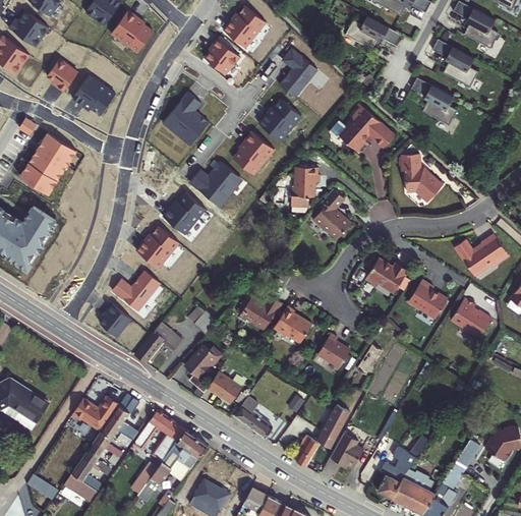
[(30,0),(29,2),(50,17),(62,0),(30,0)]
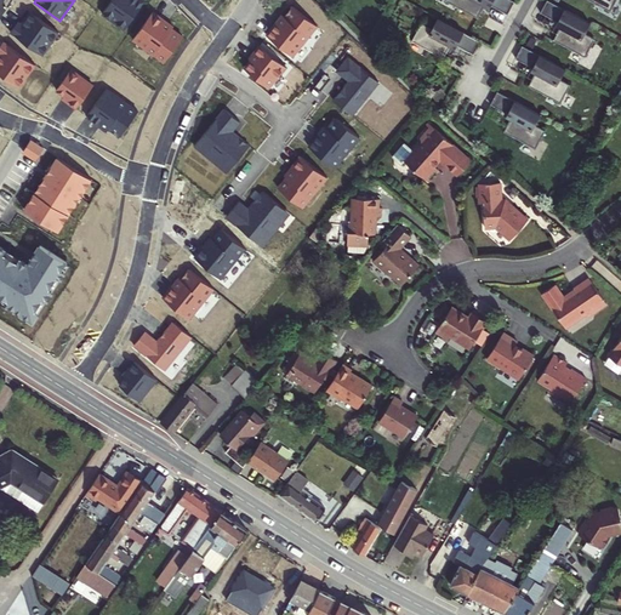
[(109,0),(100,13),(123,29),(143,1),(141,0),(109,0)]
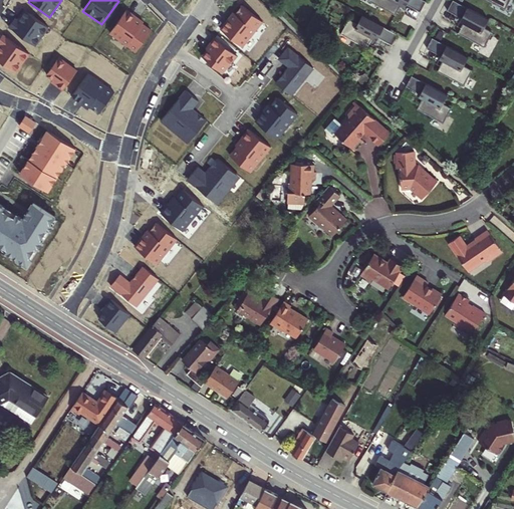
[(426,2),(421,0),(369,0),(368,2),(396,17),(401,6),(405,8),(407,5),(421,13),(426,2)]
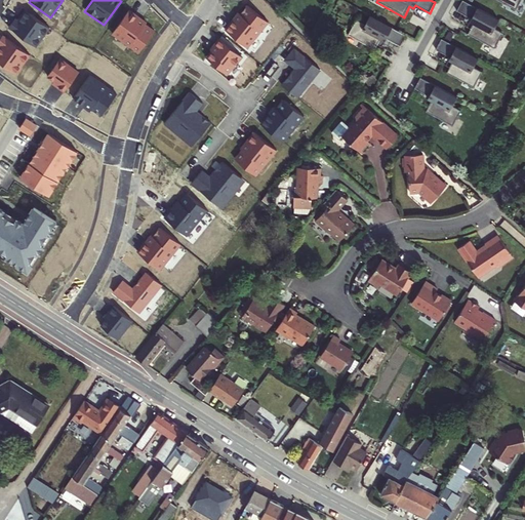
[(495,0),(515,10),(520,0),(495,0)]
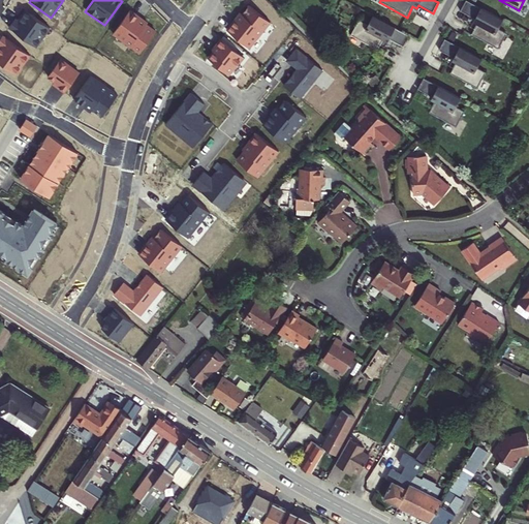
[(497,29),(502,20),(466,1),(460,11),(474,19),(472,22),(476,24),(471,35),(498,50),(506,34),(497,29)]
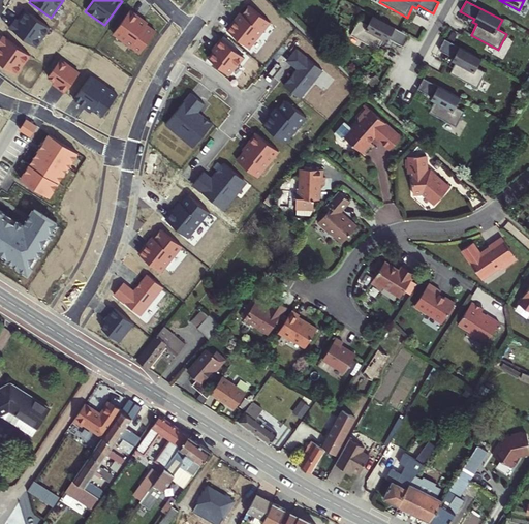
[(239,12),(224,29),(247,48),(269,22),(247,5),(240,14),(239,12)]
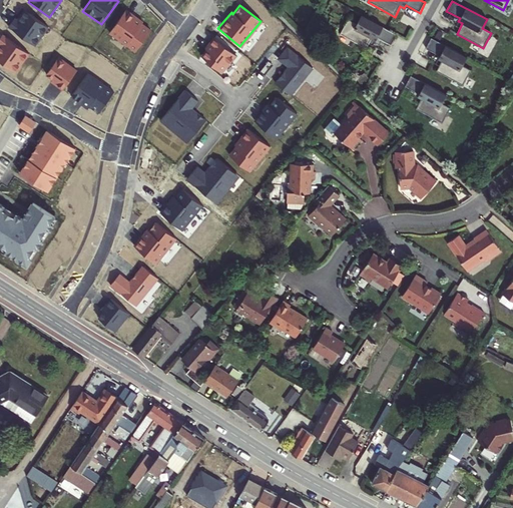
[(124,10),(108,33),(134,51),(149,30),(140,24),(141,22),(124,10)]
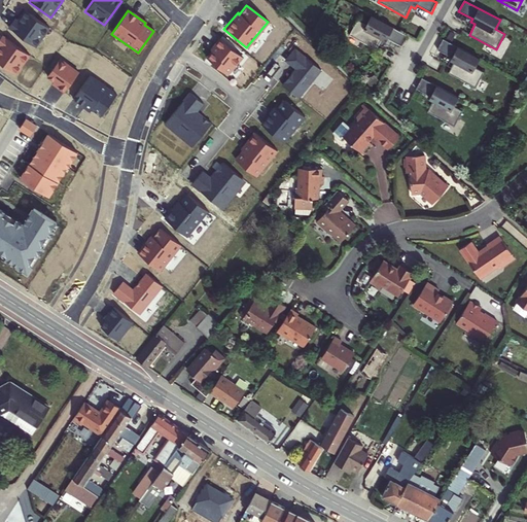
[(14,21),(9,29),(36,48),(49,30),(30,15),(27,20),(22,20),(21,19),(18,23),(14,21)]
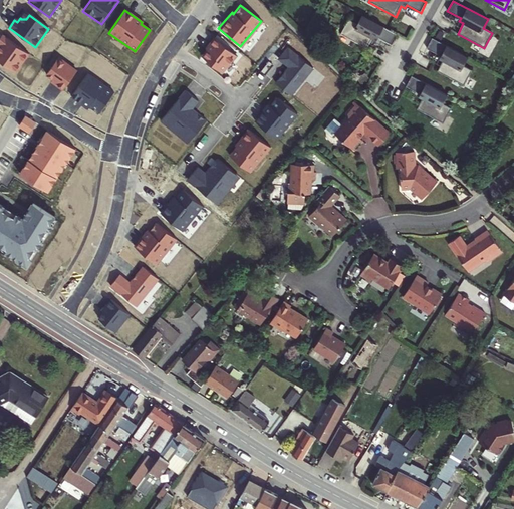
[(398,36),(362,17),(358,25),(349,21),(341,36),(367,50),(373,40),(376,42),(378,39),(393,46),(398,36)]
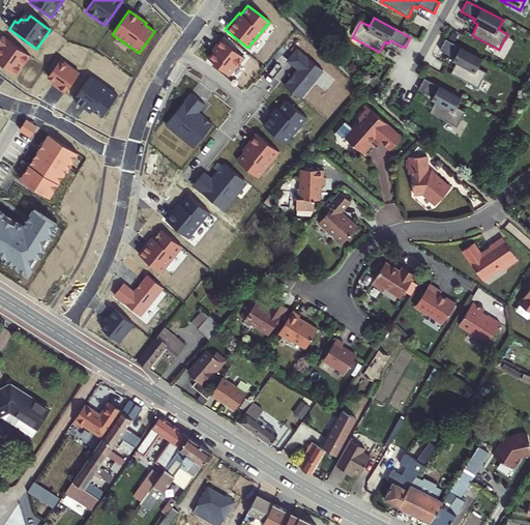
[(30,57),(3,37),(0,40),(0,64),(16,76),(30,57)]
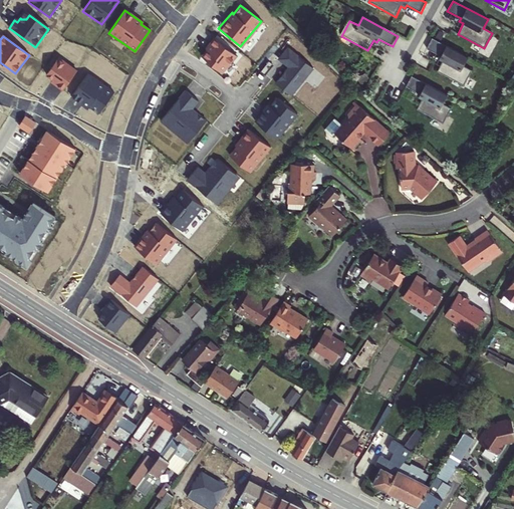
[(205,49),(200,56),(220,73),(235,55),(213,37),(204,48),(205,49)]
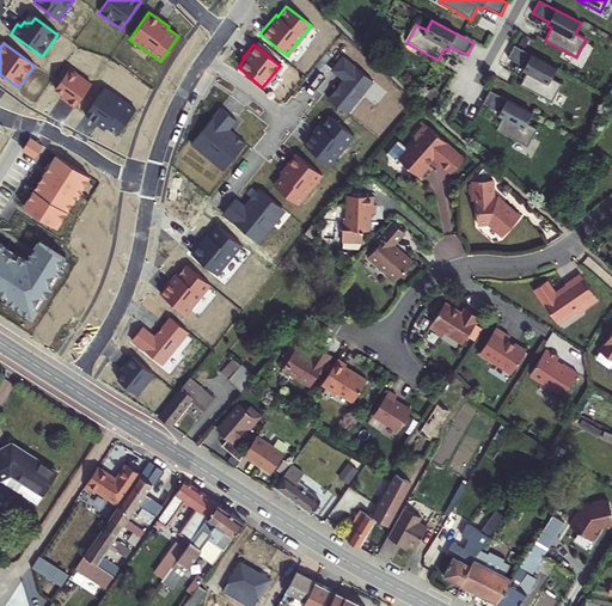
[(551,79),(557,68),(514,46),(508,59),(525,67),(522,71),(527,73),(520,86),(552,103),(562,85),(551,79)]
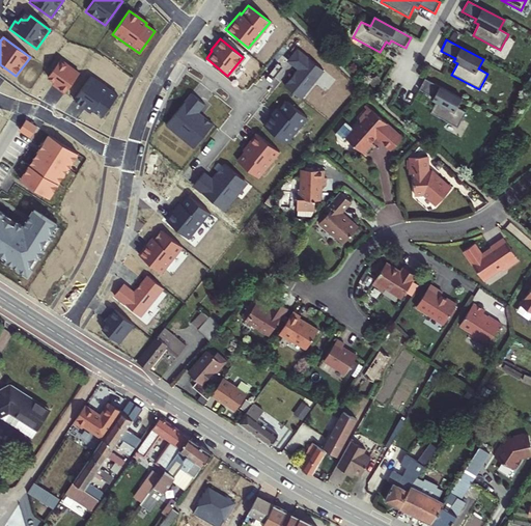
[(297,68),(283,86),(299,99),(322,70),(296,49),(286,60),(297,68)]
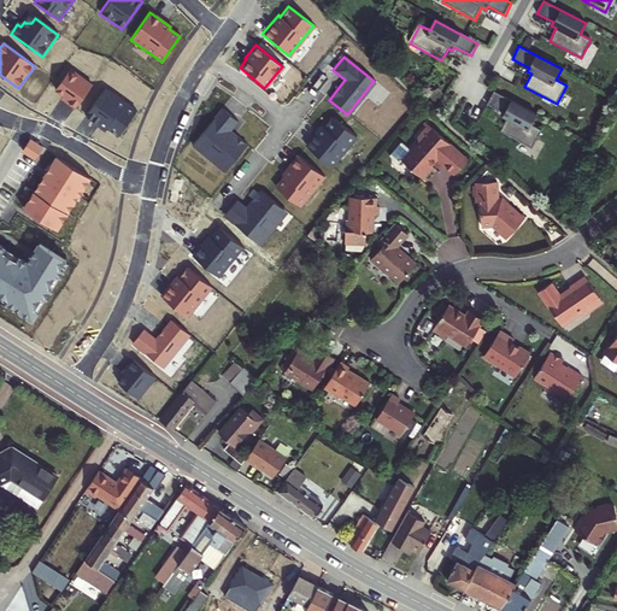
[(92,86),(69,70),(54,90),(69,100),(66,103),(75,109),(92,86)]
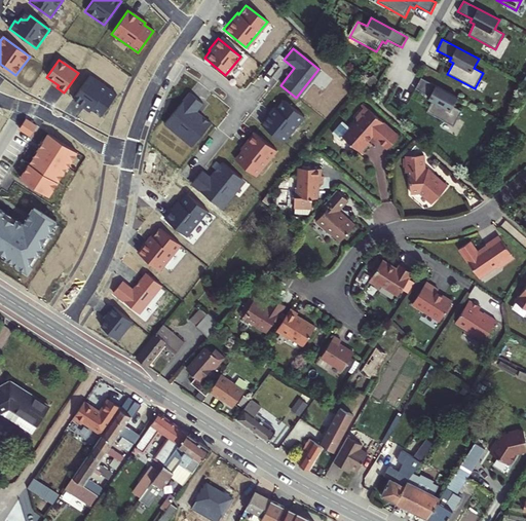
[(117,96),(90,76),(73,100),(83,107),(85,106),(102,117),(117,96)]
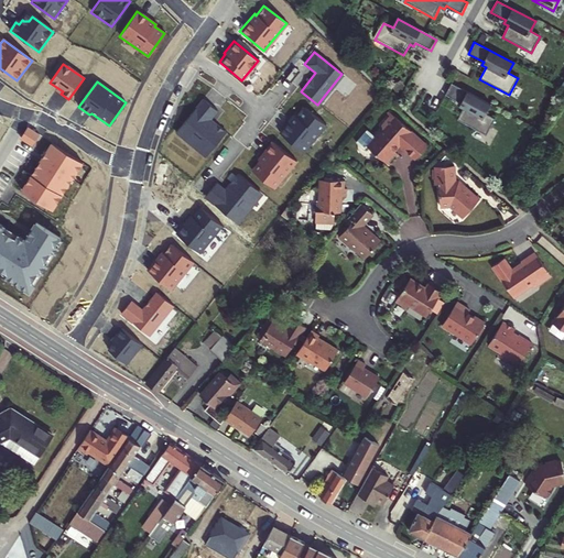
[(486,115),(490,105),(452,84),(445,96),(461,104),(459,107),(463,109),(457,120),(486,137),(495,119),(486,115)]
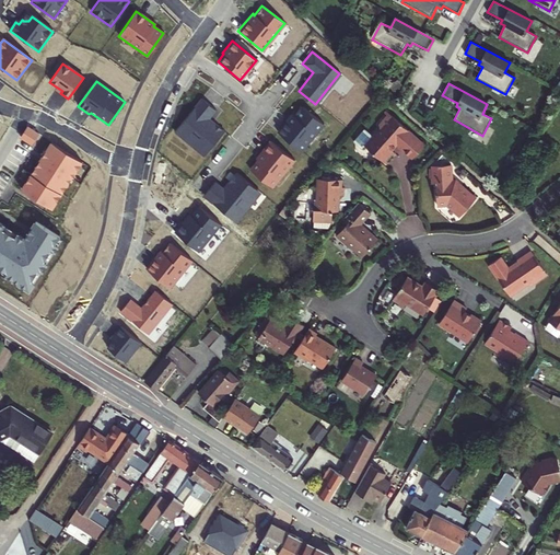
[(200,99),(174,131),(189,145),(191,140),(206,152),(223,131),(208,118),(214,111),(200,99)]
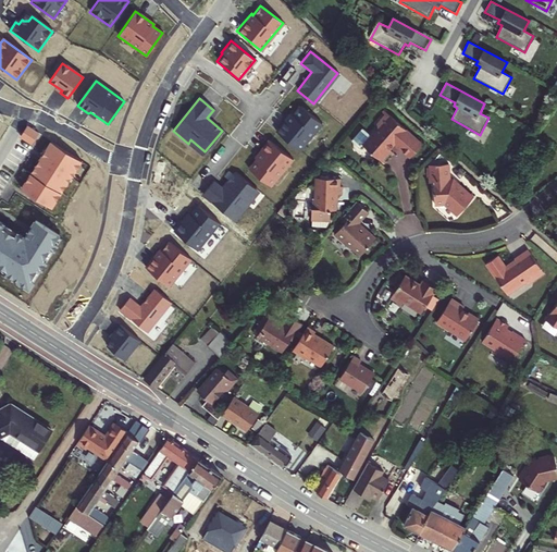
[(320,123),(298,106),(291,114),(289,113),(274,131),(298,150),(320,123)]
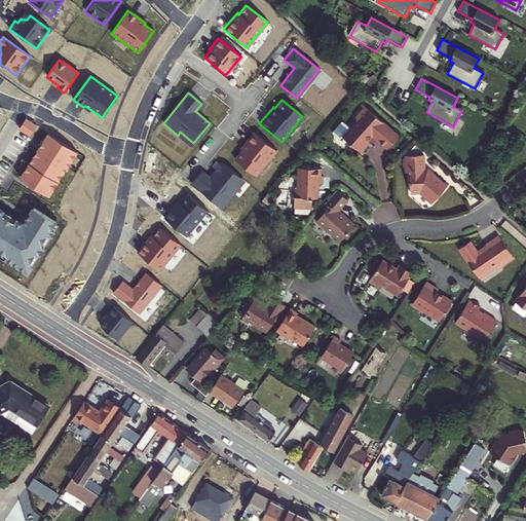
[(385,149),(397,137),(363,107),(353,118),(354,121),(347,128),(340,138),(360,154),(368,144),(366,142),(370,137),(385,149)]
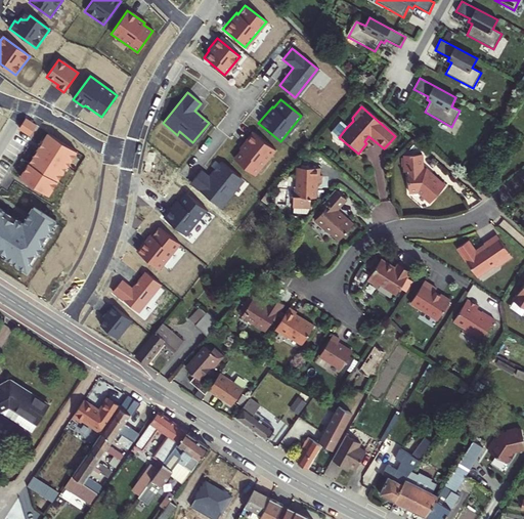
[(346,128),(338,122),(328,133),(336,140),(339,137),(346,128)]
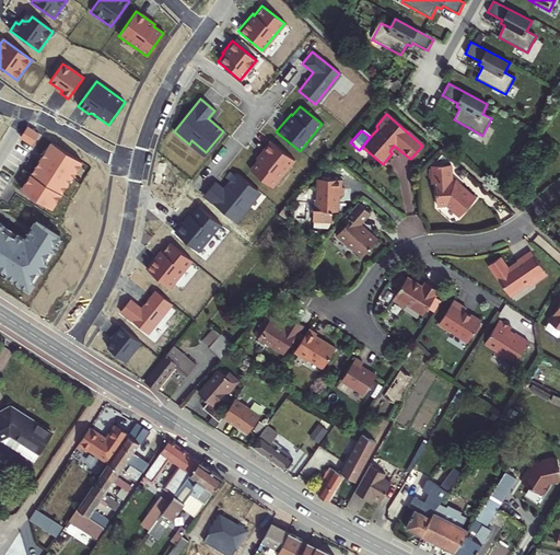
[(256,160),(248,170),(270,187),(293,160),(269,140),(255,159),(256,160)]
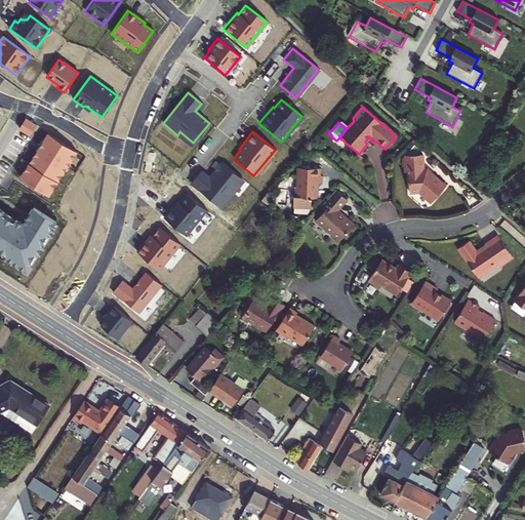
[(49,197),(77,153),(49,134),(21,178),(49,197)]
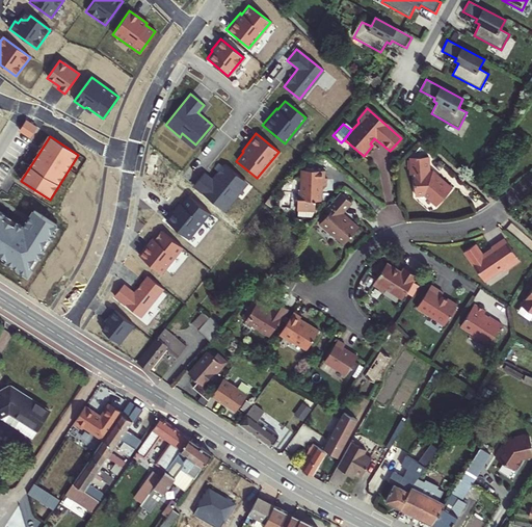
[(426,170),(425,156),(407,157),(408,174),(411,174),(413,195),(422,194),(434,205),(450,188),(430,170),(426,170)]
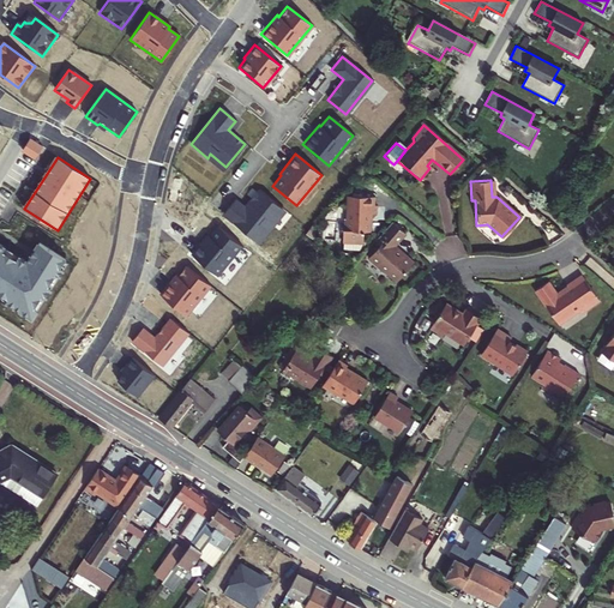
[(223,215),(259,245),(272,227),(269,224),(282,209),(258,190),(245,208),(235,200),(223,215)]
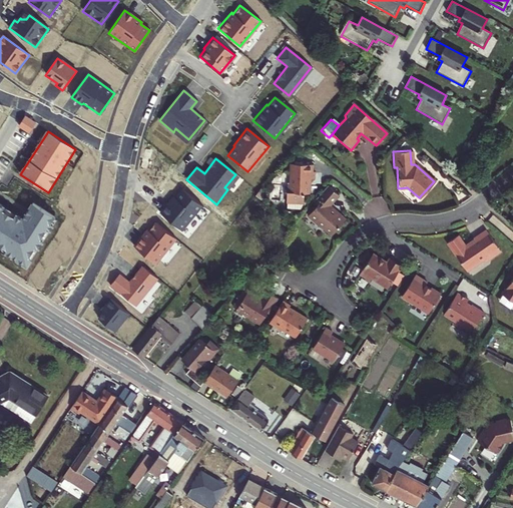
[(309,188),(306,185),(309,183),(309,179),(314,179),(314,172),(312,172),(312,164),(290,164),(289,183),(286,183),(286,202),(303,203),(303,193),(309,193),(309,188)]
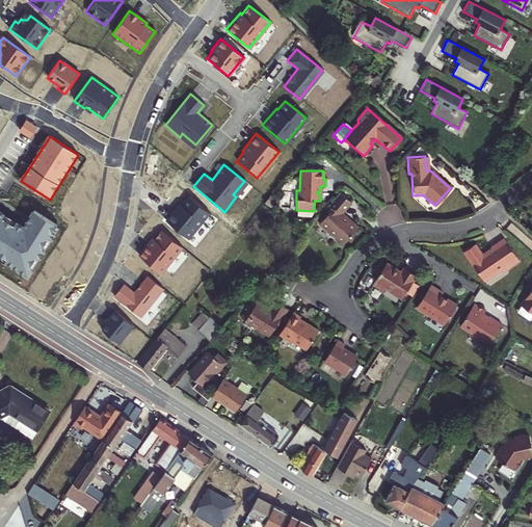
[(349,217),(348,217),(341,212),(350,201),(339,190),(325,207),(328,211),(319,222),(334,235),(334,234),(344,242),(358,225),(349,217)]
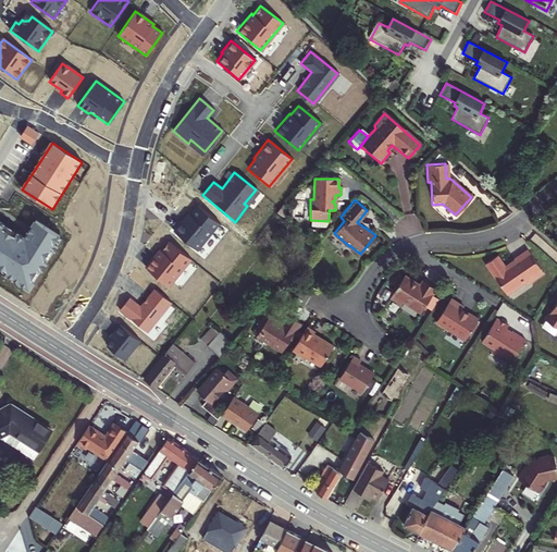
[(184,221),(175,232),(199,252),(221,224),(198,207),(185,222),(184,221)]
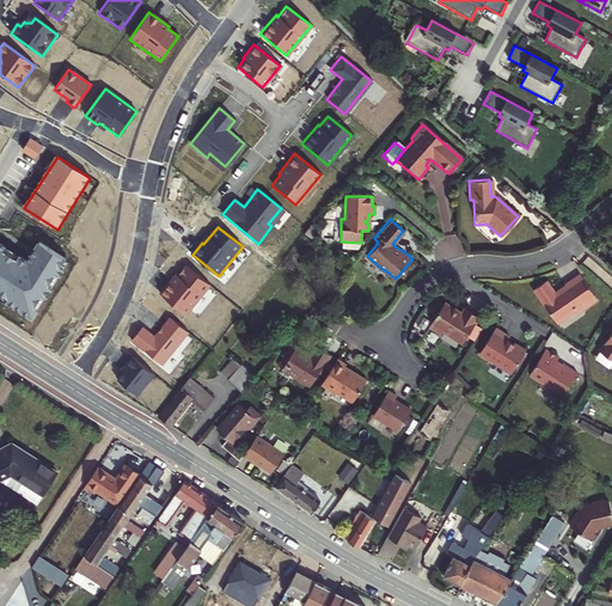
[(59,275),(63,268),(61,267),(66,258),(40,242),(26,261),(18,256),(17,258),(4,250),(6,248),(0,244),(0,293),(7,298),(6,300),(32,317),(37,308),(35,307),(43,295),(46,297),(51,287),(49,286),(56,274),(59,275)]
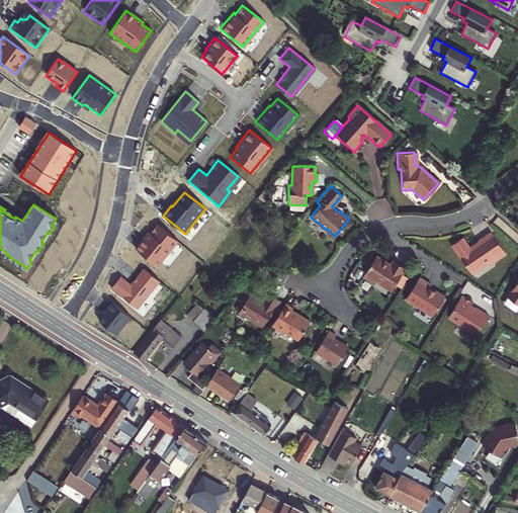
[(145,239),(136,249),(158,267),(179,242),(159,226),(146,241),(145,239)]
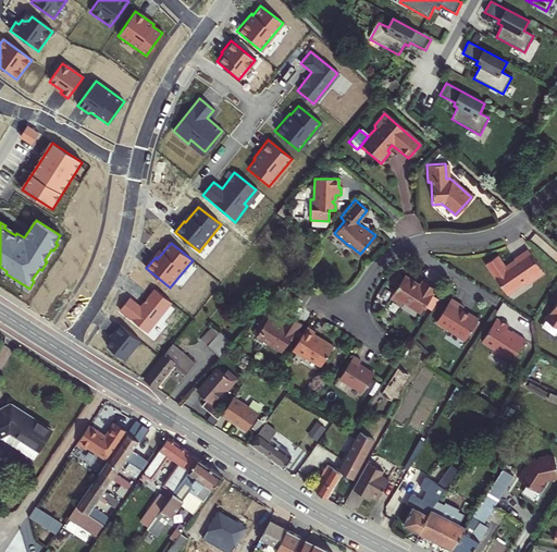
[(528,284),(542,274),(527,252),(514,260),(514,262),(504,269),(496,257),(484,265),(505,295),(523,283),(528,284)]
